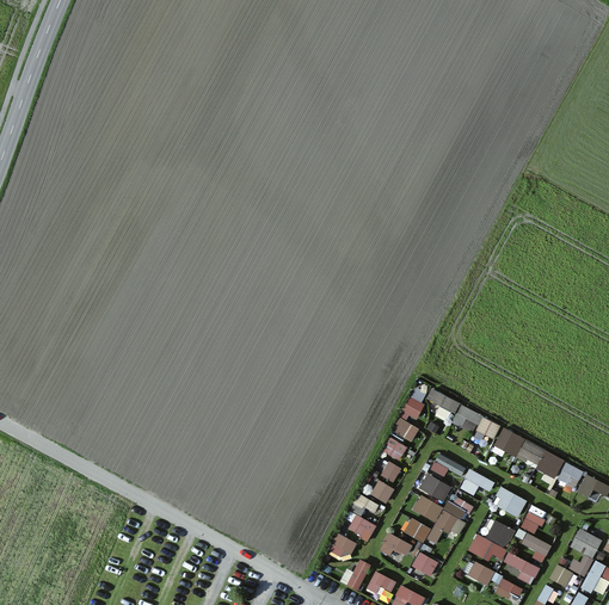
[(450,412),(456,414),(460,401),(430,390),(426,400),(440,403),(435,417),(447,421),(450,412)]
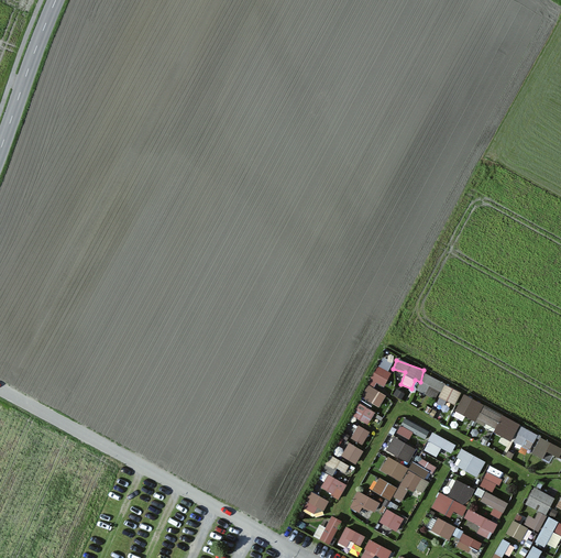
[(367,425),(376,408),(378,409),(386,394),(381,392),(391,372),(376,364),(350,416),(367,425)]
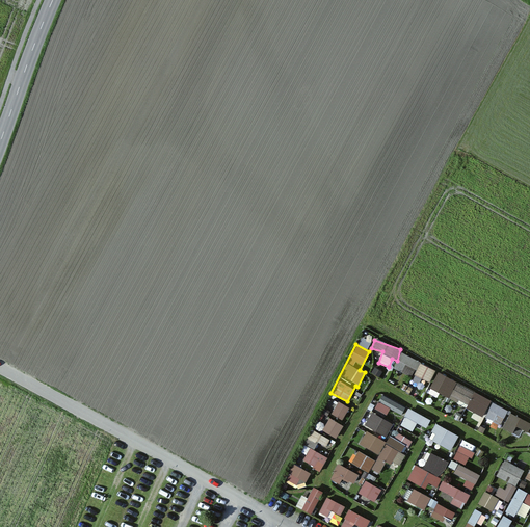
[(393,369),(413,377),(419,361),(400,352),(393,369)]
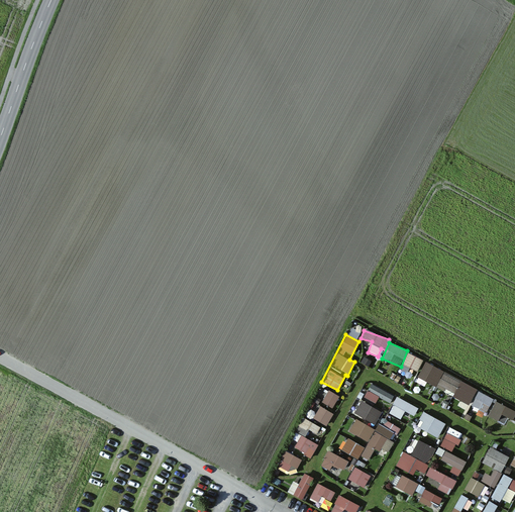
[(402,366),(416,373),(423,360),(409,352),(402,366)]
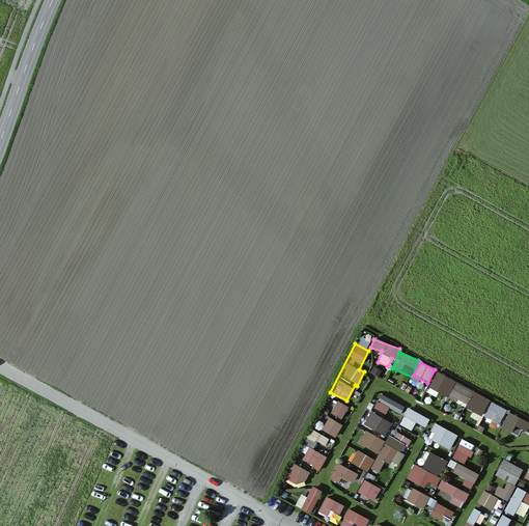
[(428,390),(468,404),(473,387),(435,374),(428,390)]
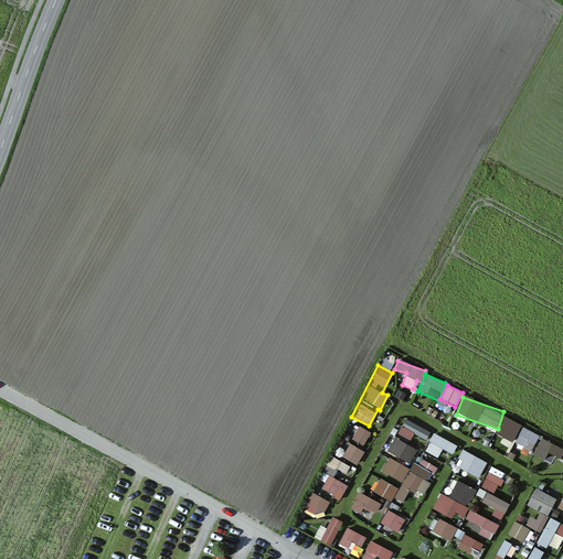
[(397,433),(410,440),(413,432),(426,439),(429,431),(405,418),(397,433)]
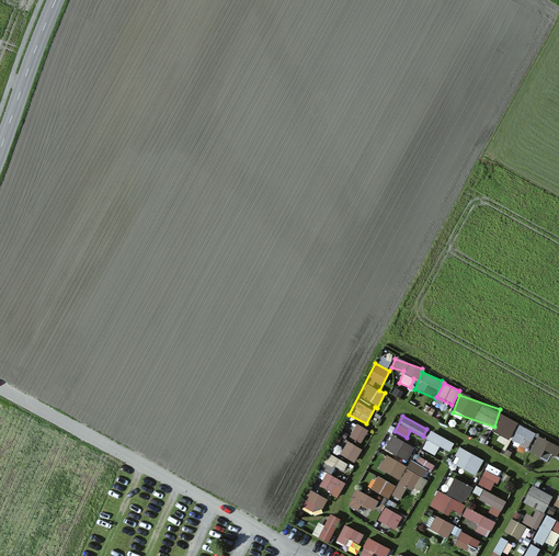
[(350,438),(362,443),(368,430),(356,424),(350,438)]
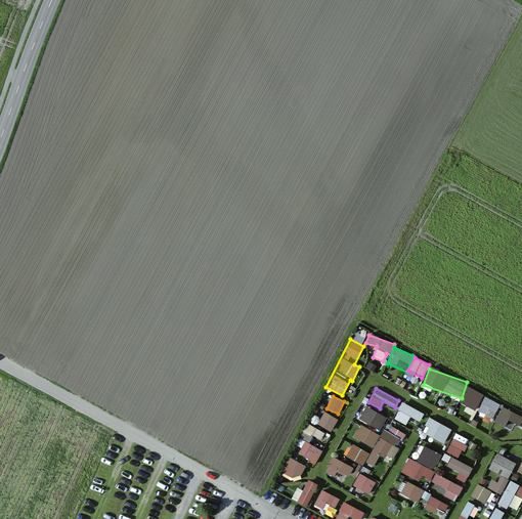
[(477,412),(493,418),(498,402),(483,396),(477,412)]
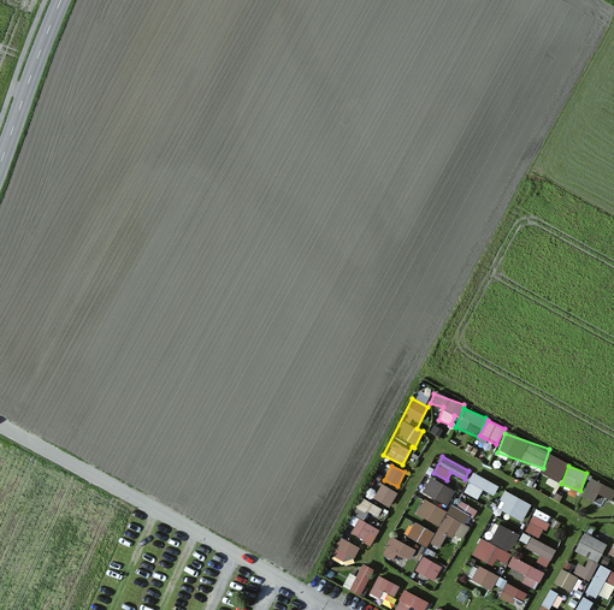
[(444,507),(455,492),(432,475),(421,490),(444,507)]
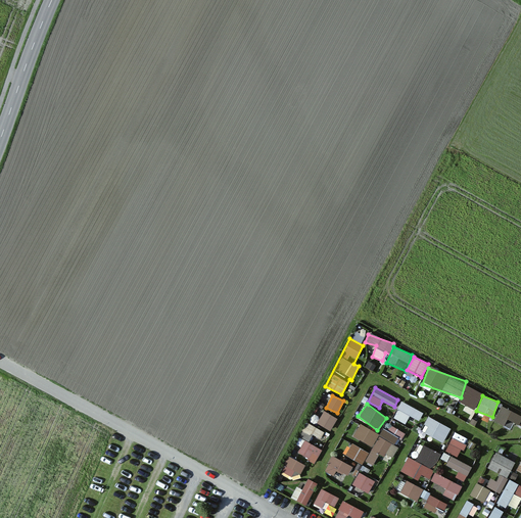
[(512,427),(513,423),(520,424),(520,412),(498,408),(494,424),(512,427)]
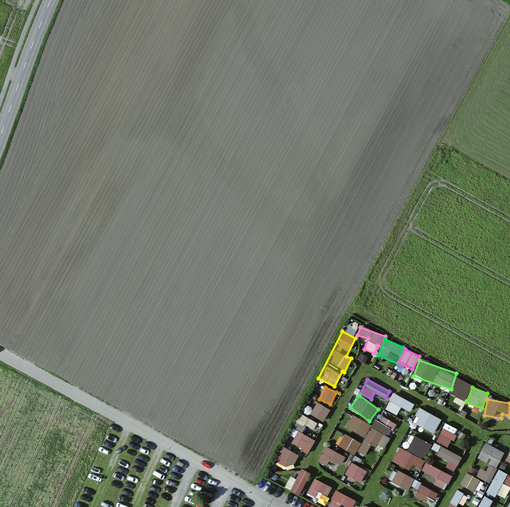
[(317,401),(309,414),(323,423),(331,411),(317,401)]
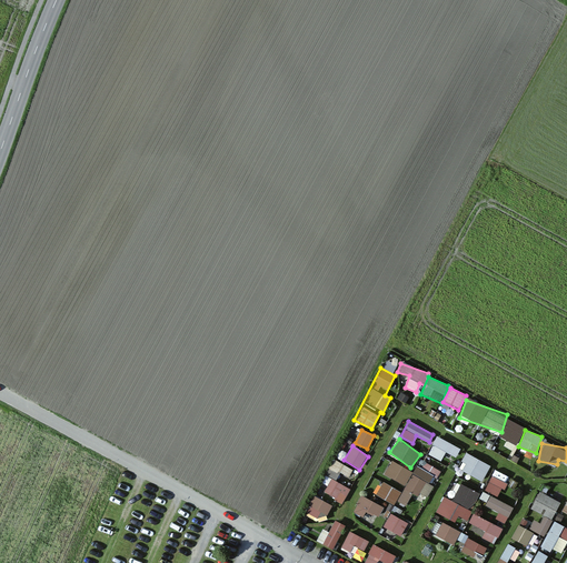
[(390,460),(383,473),(404,485),(413,472),(390,460)]
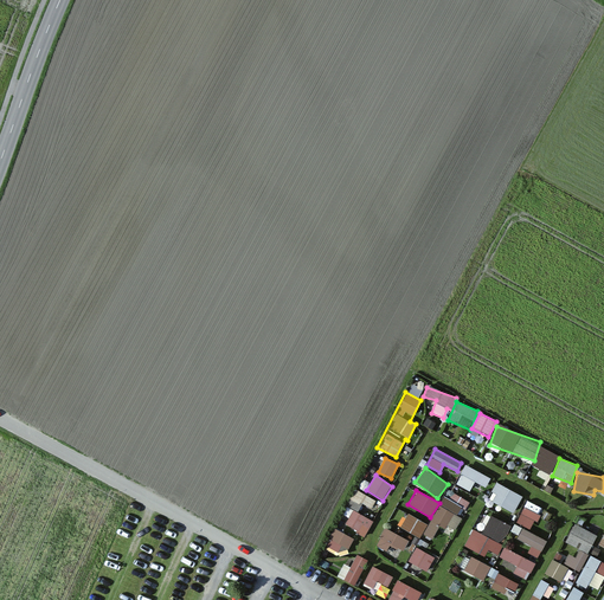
[(450,490),(442,505),(462,516),(470,501),(450,490)]
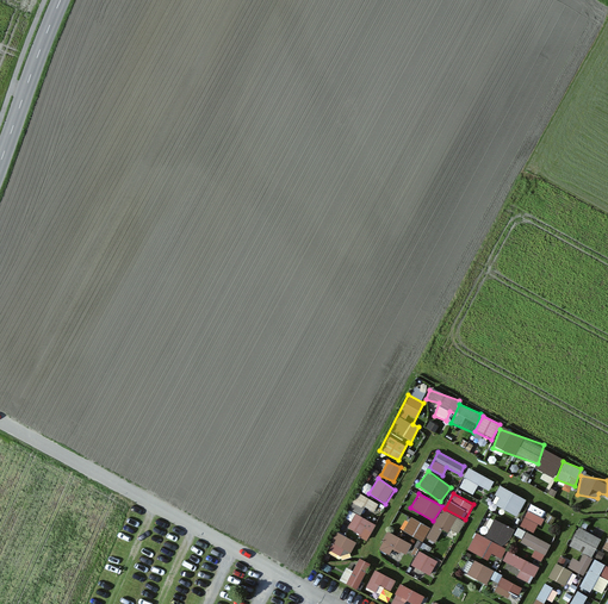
[(534,534),(546,511),(531,503),(519,525),(534,534)]
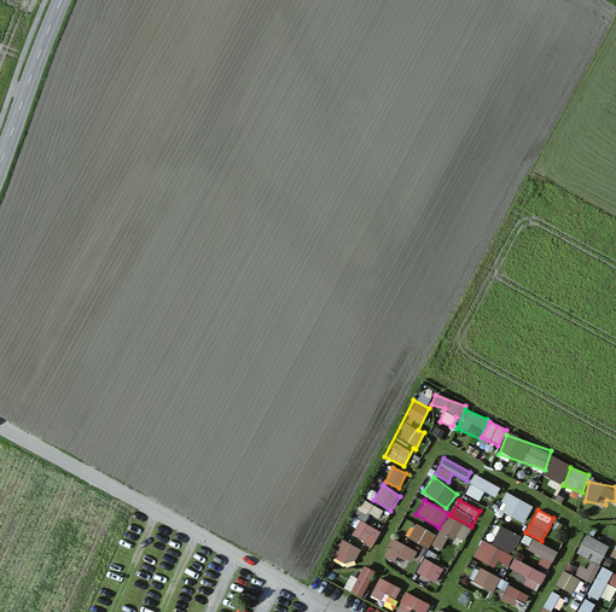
[(431,543),(441,548),(448,536),(453,540),(463,523),(448,516),(431,543)]
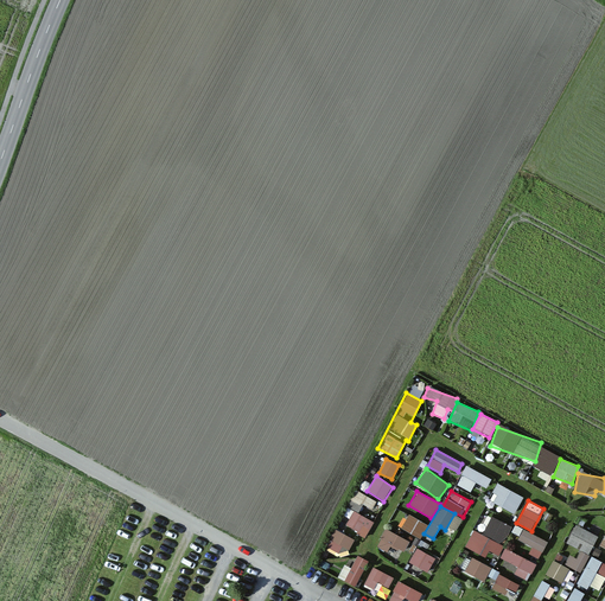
[(365,537),(374,522),(351,510),(343,525),(365,537)]
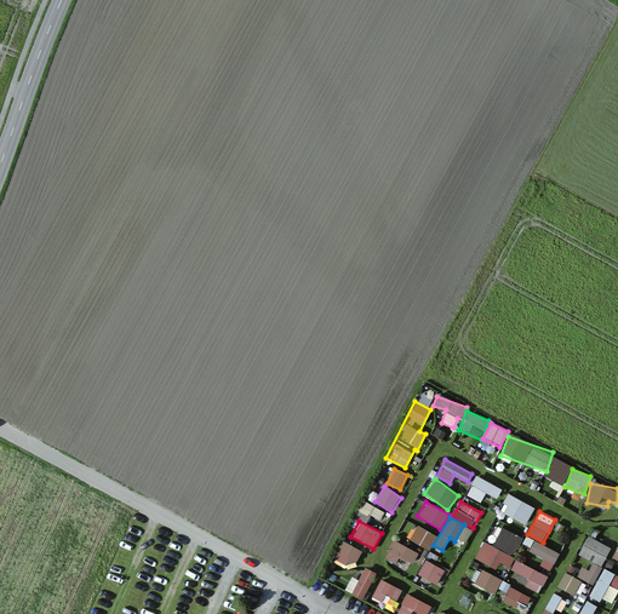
[(415,524),(407,539),(429,550),(436,534),(415,524)]
